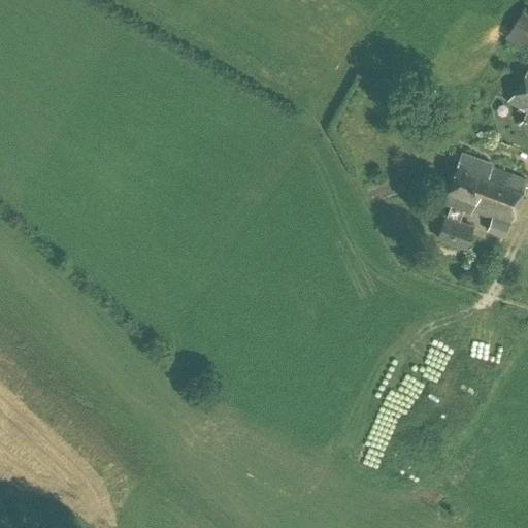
[(527,10),(523,8),(503,38),(527,53),(527,10)]
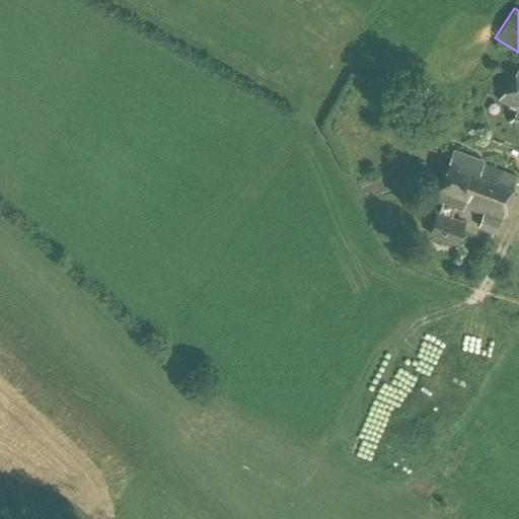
[(518,64),(497,100),(515,112),(508,124),(518,130),(518,64)]
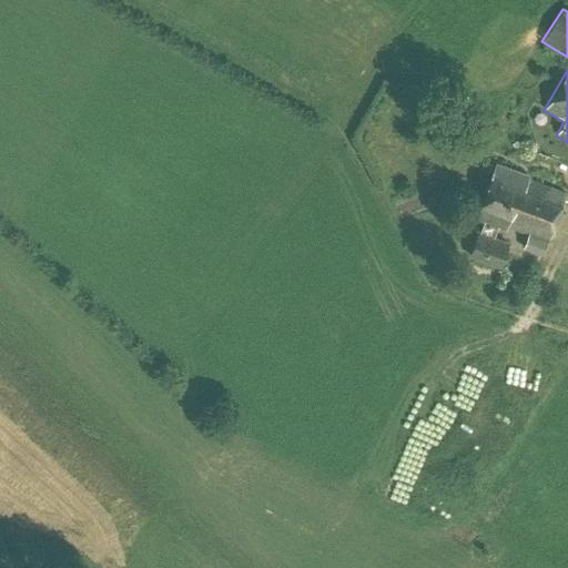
[(541,254),(565,194),(527,180),(528,176),(496,164),(475,219),(483,222),(478,234),(477,234),(469,255),(499,267),(508,245),(493,239),(498,226),(505,230),(506,226),(528,235),(523,247),(541,254)]
